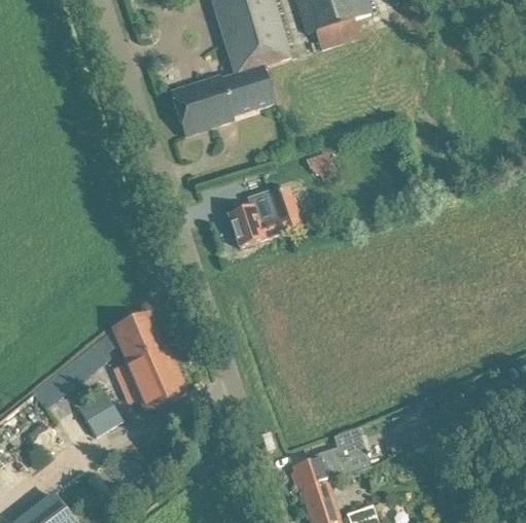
[(210,0),(234,74),(220,78),(219,75),(170,91),(183,135),(203,129),(236,118),(234,113),(275,101),(265,67),(291,59),(272,0),(210,0)]
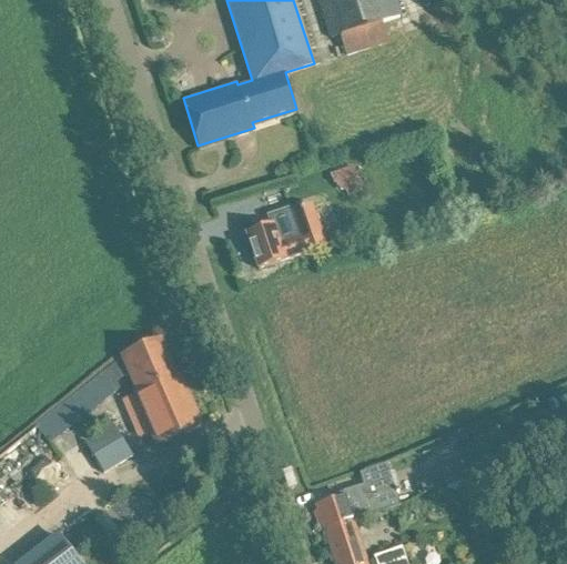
[(316,0),(330,36),(337,32),(345,54),(387,40),(382,21),(402,14),(397,0),(316,0)]
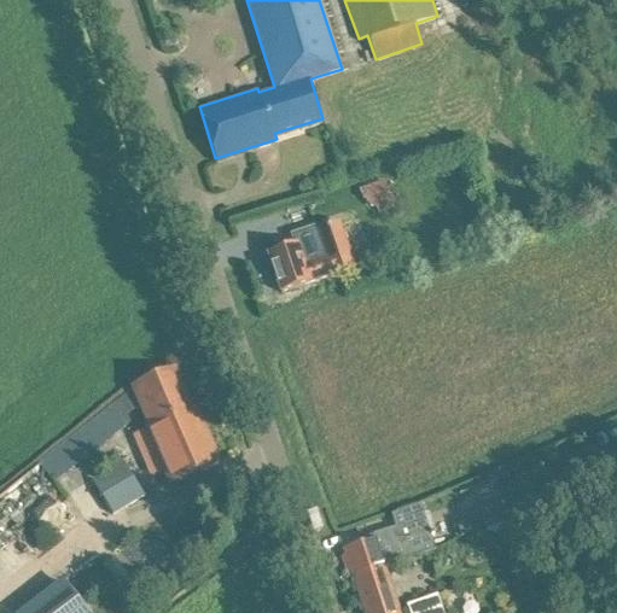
[(374,204),(378,210),(393,203),(390,197),(391,197),(383,176),(359,186),(370,206),(374,204)]
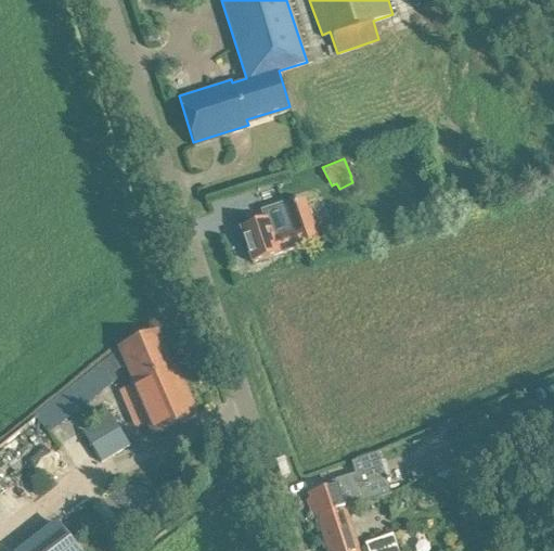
[(318,238),(303,196),(283,203),(291,228),(272,234),(266,215),(240,225),(252,260),(318,238)]
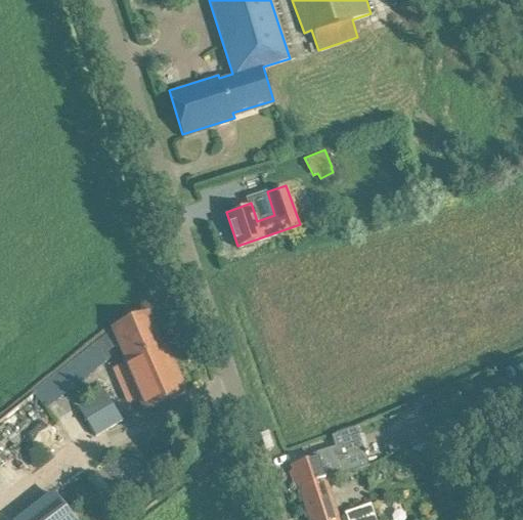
[(145,310),(127,318),(113,325),(114,327),(32,391),(45,406),(111,356),(106,350),(114,346),(121,343),(127,356),(123,357),(125,361),(115,366),(124,388),(134,383),(144,407),(184,391),(164,343),(161,345),(145,310)]
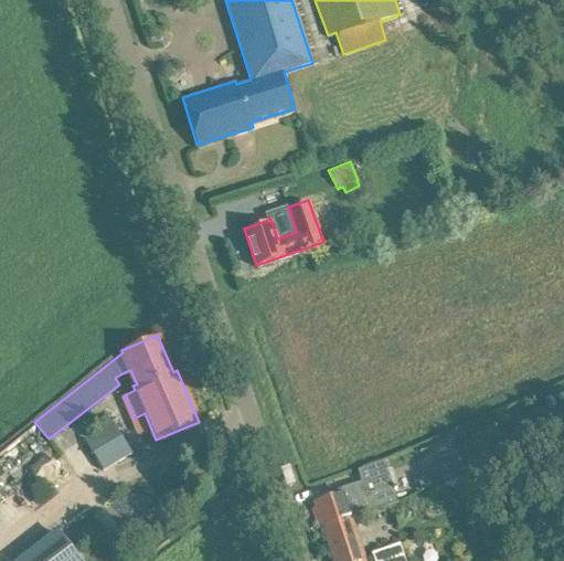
[(131,451),(112,416),(84,434),(103,467),(131,451)]
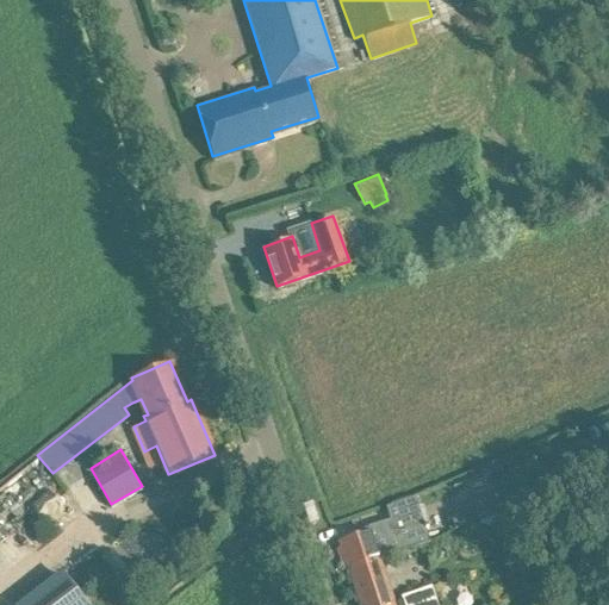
[(492,493),(451,515),(454,526),(498,505),(492,493)]
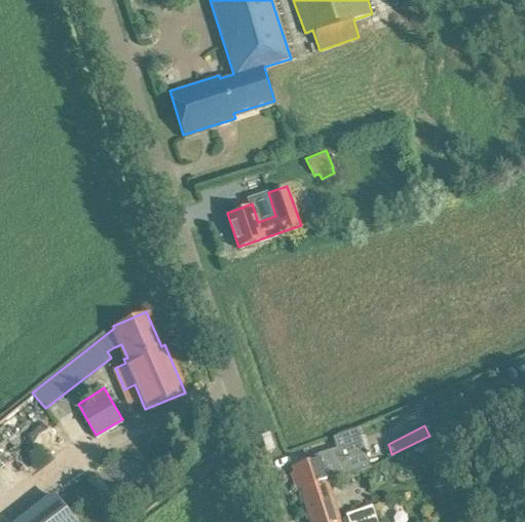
[(357,426),(350,429),(331,435),(335,446),(315,452),(317,457),(292,465),(293,470),(290,471),(294,484),(298,483),(300,489),(326,481),(325,478),(368,464),(357,426)]
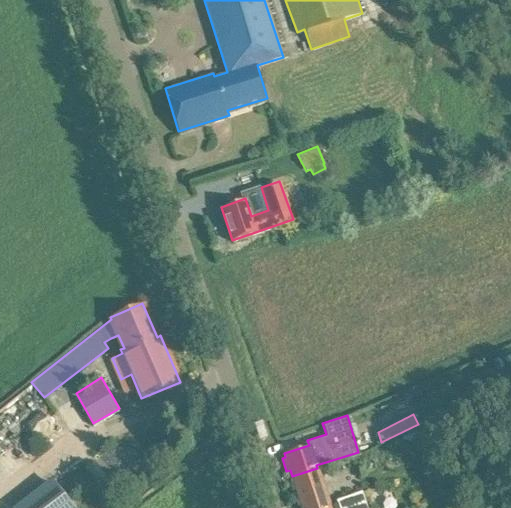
[(329,504),(317,468),(292,476),(302,507),(356,507),(352,494),(336,498),(337,501),(329,504)]
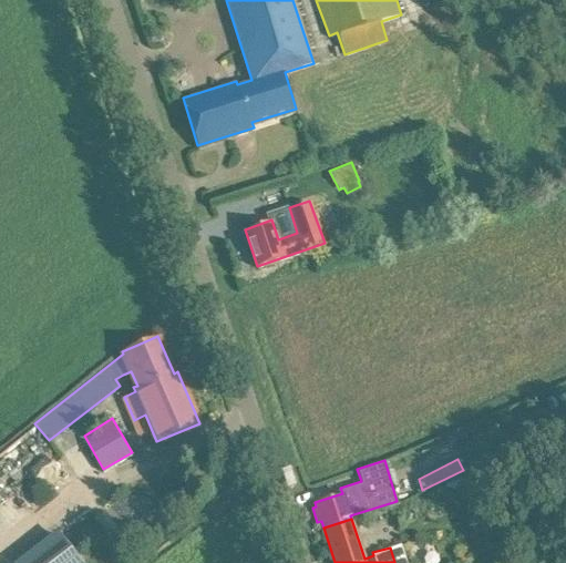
[(82,562),(57,529),(12,562),(82,562)]
